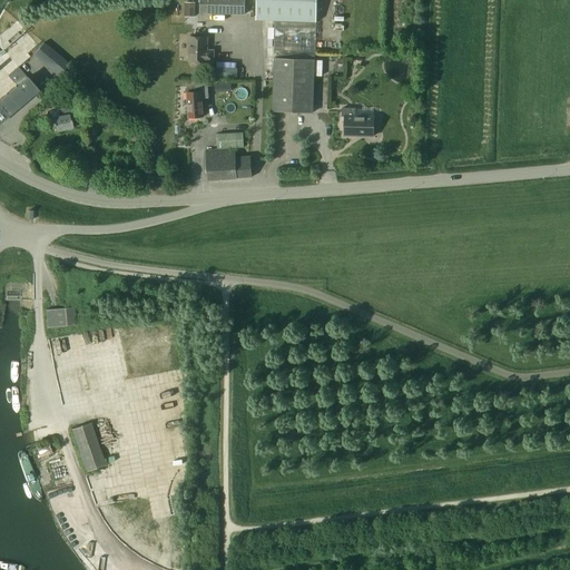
[(245,15),(245,0),(199,0),(200,13),(245,15)]
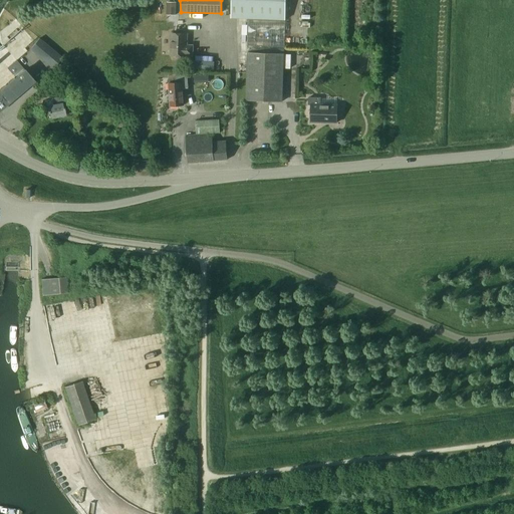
[(244,18),(244,0),(231,0),(231,18),(244,18)]
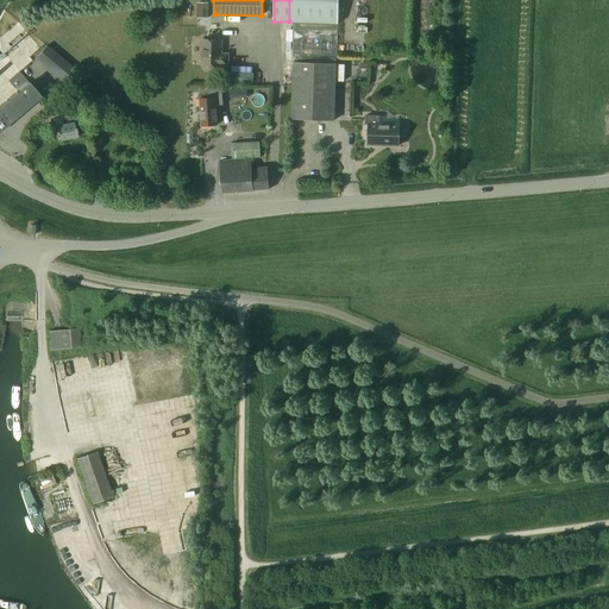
[(289,0),(289,22),(338,24),(338,0),(289,0)]
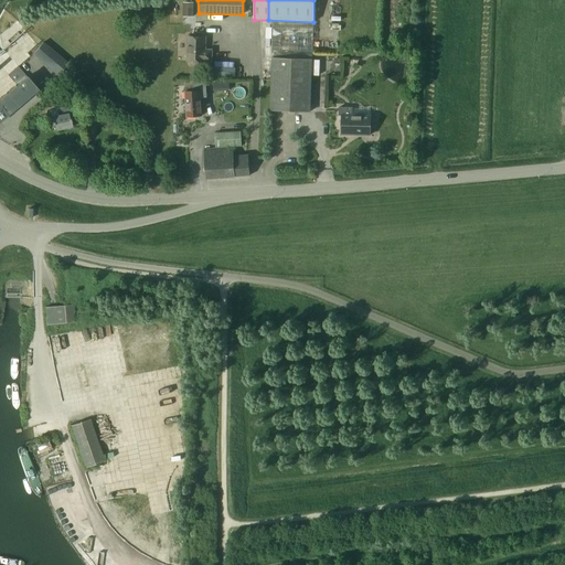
[(272,52),(312,53),(313,23),(272,22),(270,50),(273,51),(272,52)]
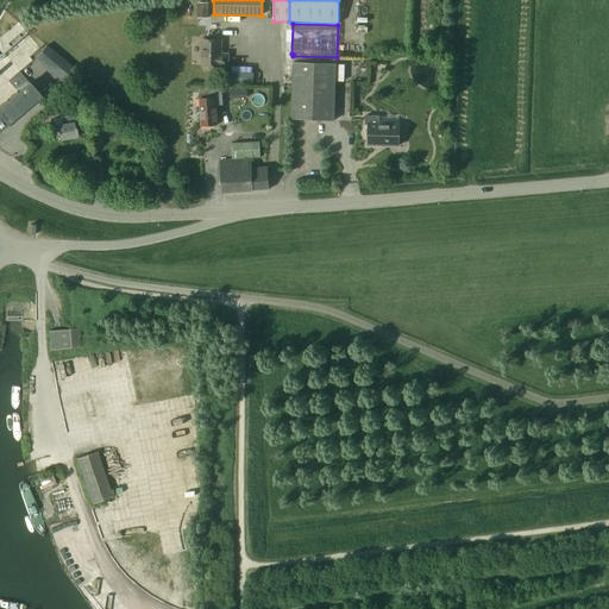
[(227,66),(228,54),(221,54),(221,41),(202,39),(201,66),(221,67),(221,66),(227,66)]
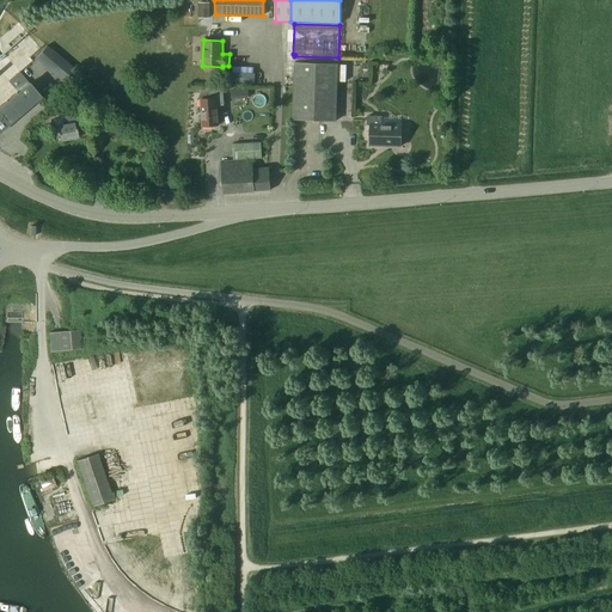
[(63,81),(74,69),(47,47),(36,59),(63,81)]
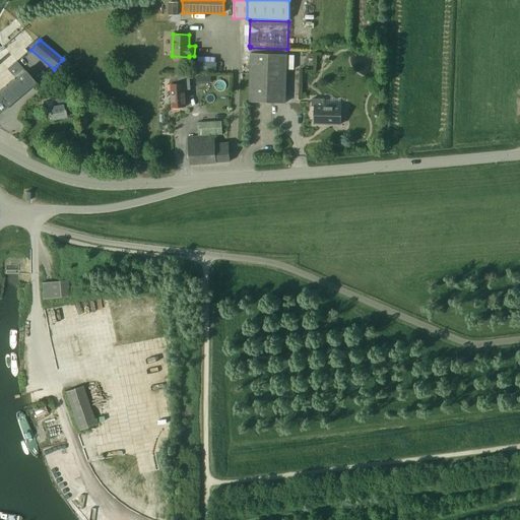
[(287,54),(287,49),(250,48),(249,102),(285,103),(286,69),(294,69),(294,55),(286,55),(286,54),(287,54)]
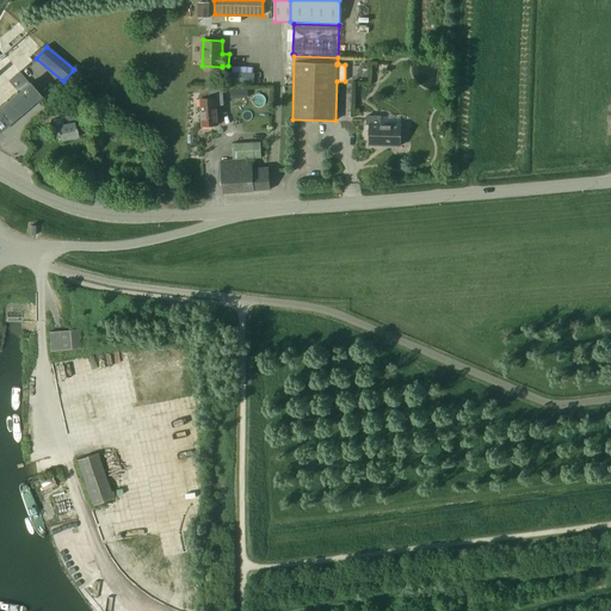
[(0,131),(41,97),(19,72),(8,81),(18,92),(0,107),(0,131)]
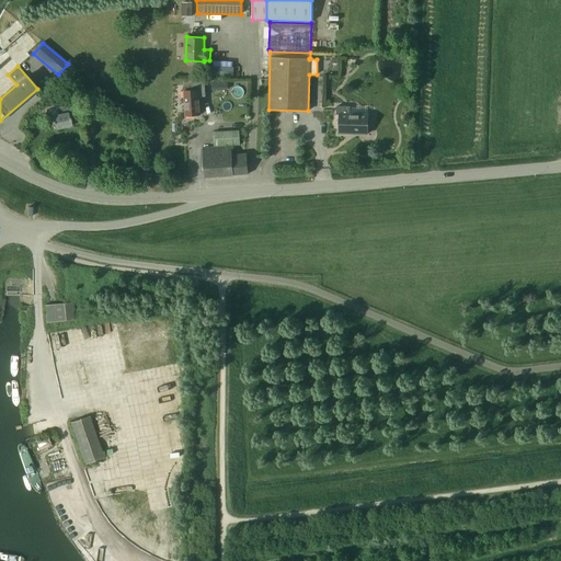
[(185,116),(201,115),(198,96),(205,96),(204,82),(191,83),(192,91),(184,91),(185,116)]
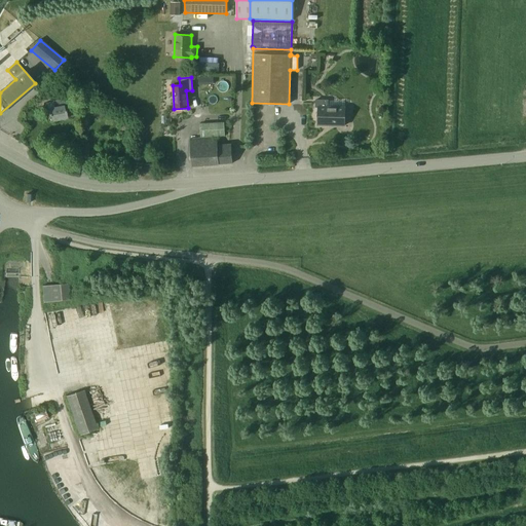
[(67,118),(63,99),(53,101),(54,107),(48,109),(47,109),(47,110),(48,110),(50,121),(67,118)]
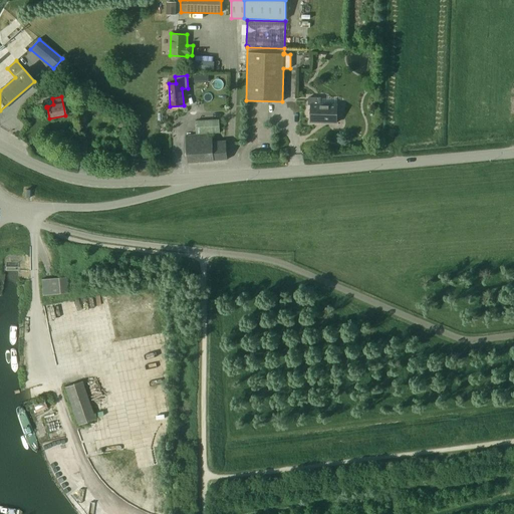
[(336,122),(337,104),(320,104),(320,97),(308,97),(308,104),(311,104),(310,122),(311,122),(311,121),(326,121),(325,122),(336,122)]
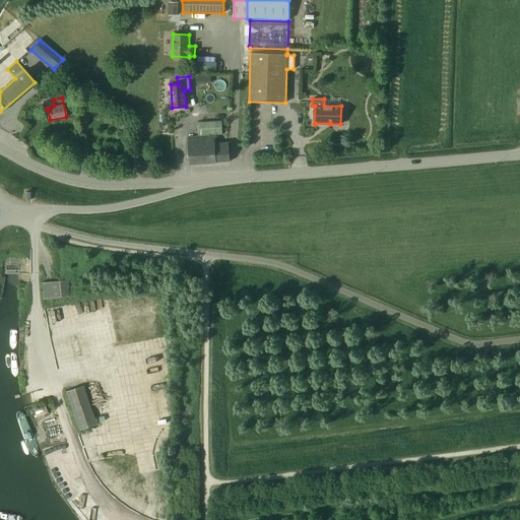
[(198,136),(222,134),(221,121),(197,123),(198,136)]
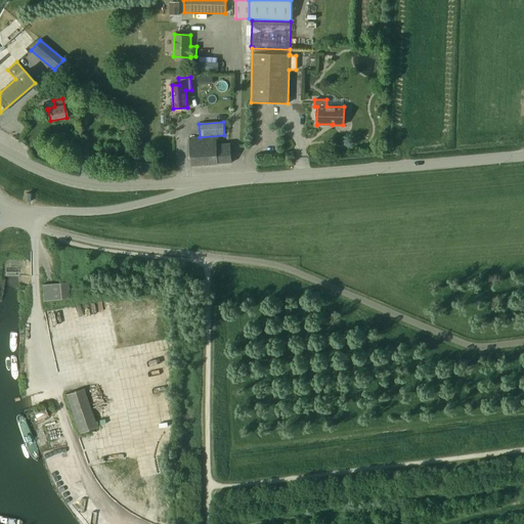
[(216,144),(216,143),(216,136),(189,138),(191,166),(231,163),(230,143),(216,144)]
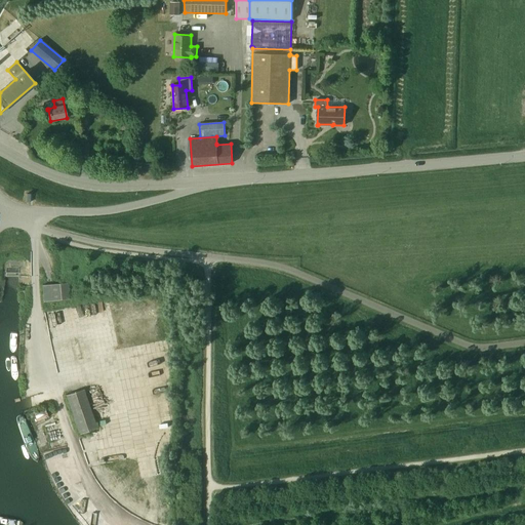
[(42,285),(42,287),(44,301),(69,299),(67,283),(42,285)]
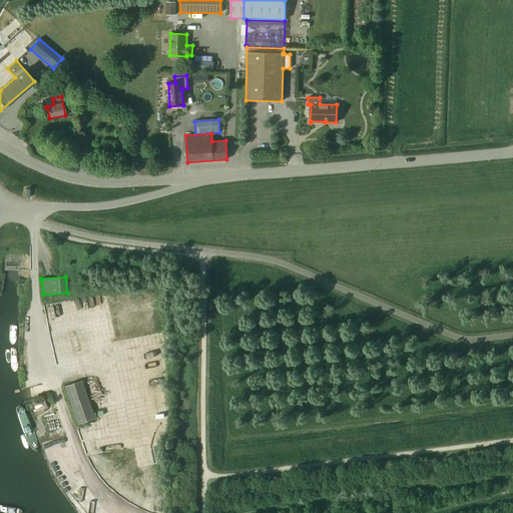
[(95,419),(82,381),(64,387),(77,425),(95,419)]
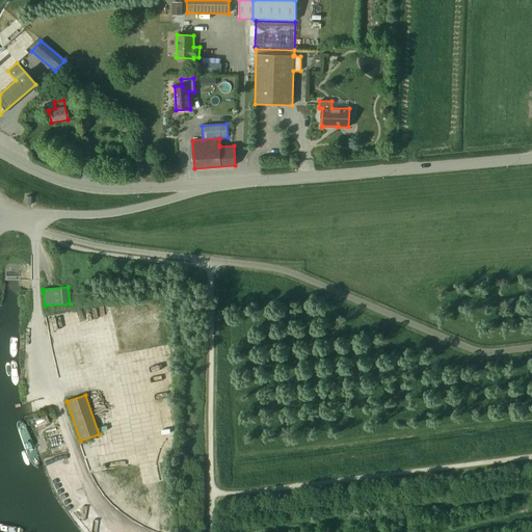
All buildings are outlined.
